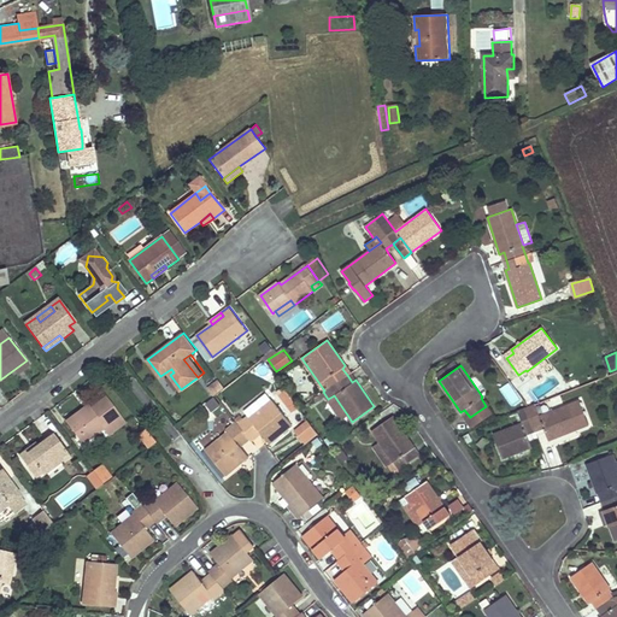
[(218,378),(207,387),(213,395),(224,387),(218,378)]
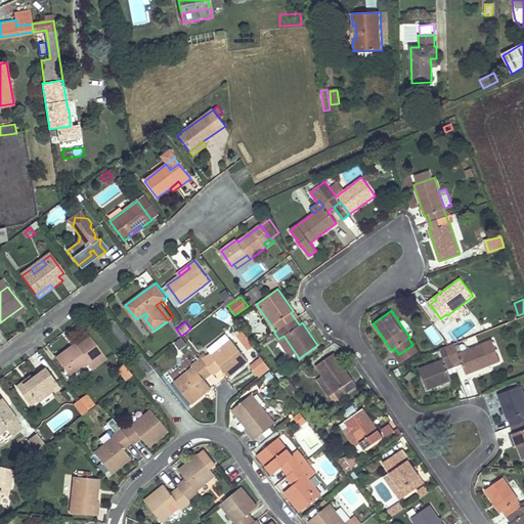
[(424,330),(435,346),(444,339),(433,323),(424,330)]
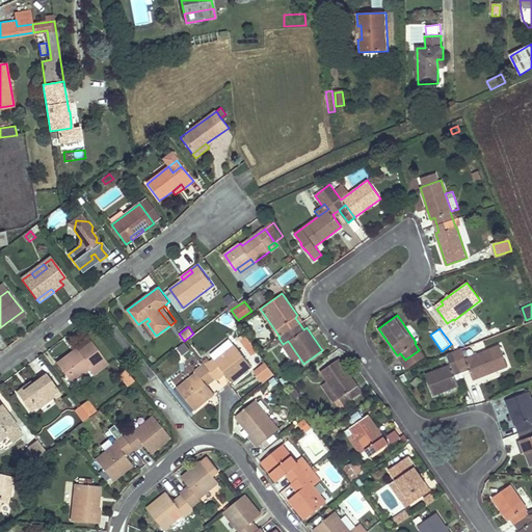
[(245,336),(240,340),(253,355),(258,351),(245,336)]
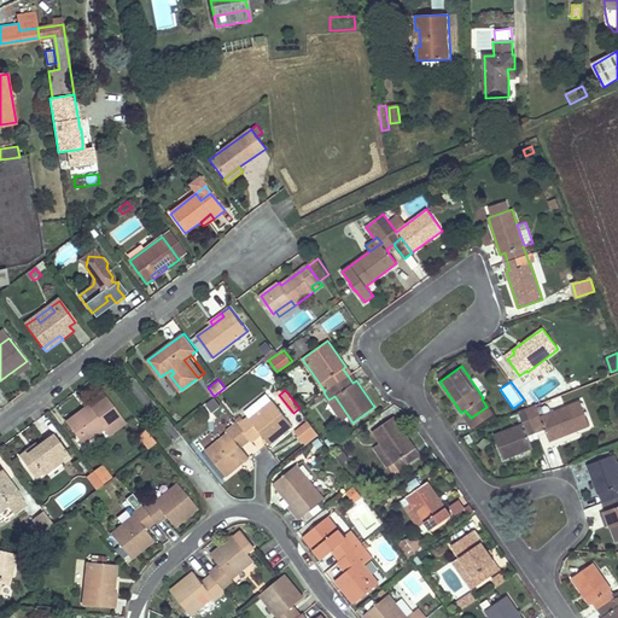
[(213,396),(205,404),(215,413),(222,403),(213,396)]
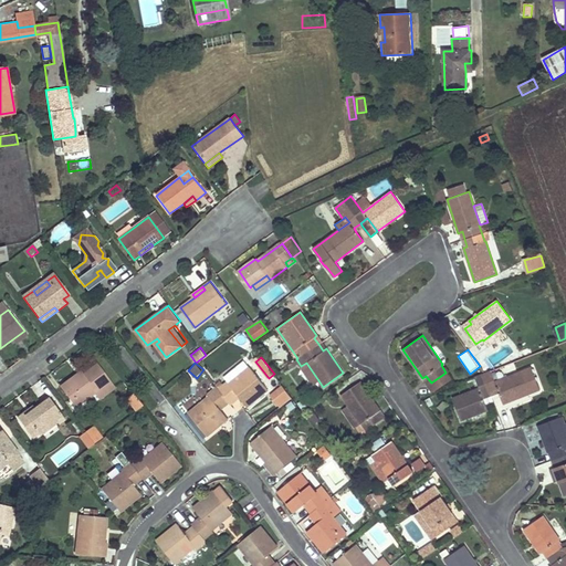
[(306,363),(301,366),(313,384),(318,380),(306,363)]
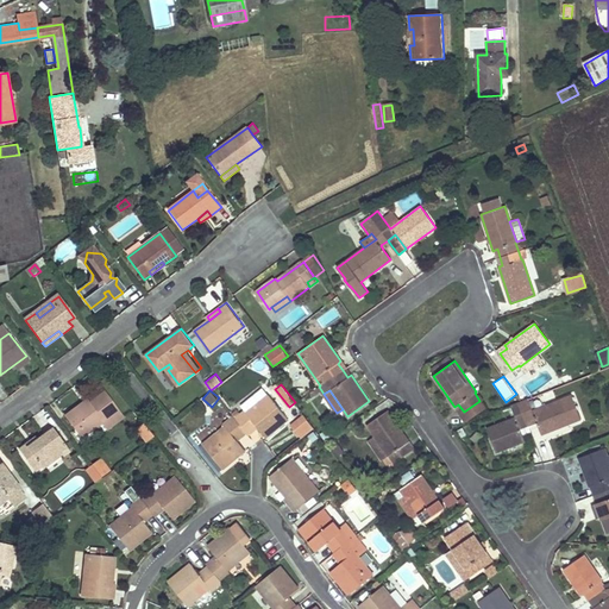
[(66,415),(82,438),(105,420),(111,427),(124,418),(104,391),(89,403),(85,407),(82,403),(66,415)]
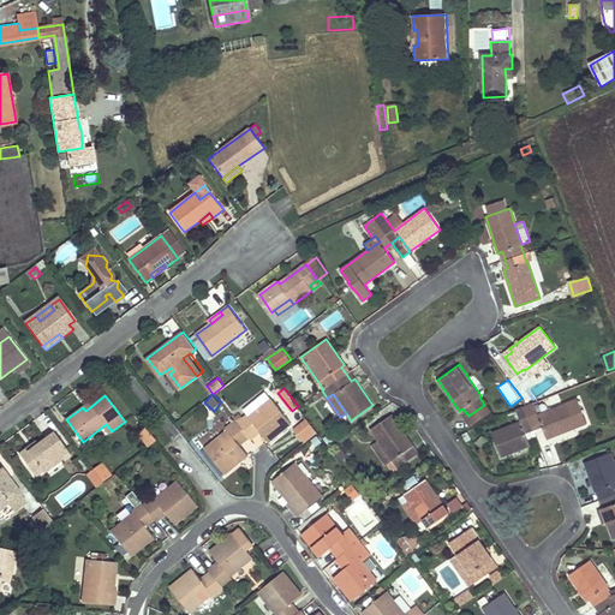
[(270,399),(248,417),(246,415),(237,422),(236,421),(226,428),(227,430),(204,448),(224,473),(246,454),(239,446),(237,441),(246,434),(248,435),(257,428),(261,431),(268,441),(291,423),(270,399)]
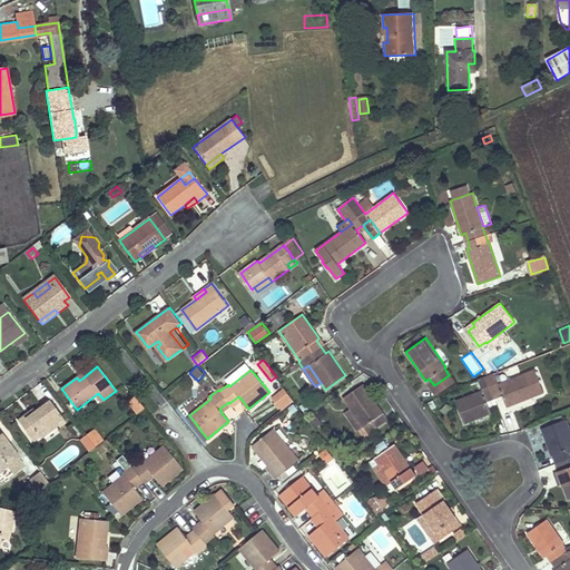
[(485,397),(492,394),(500,391),(502,395),(507,406),(533,396),(530,389),(541,384),(536,370),(499,384),(494,373),(478,380),(482,391),(455,401),(464,423),(491,413),(489,406),(485,397)]
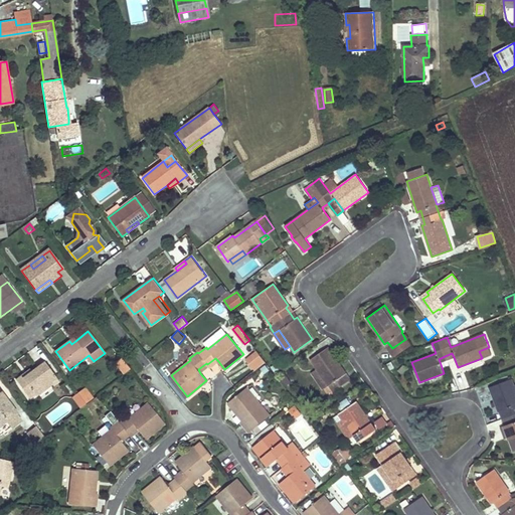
[(394,358),(411,347),(405,339),(392,348),(389,350),(394,358)]
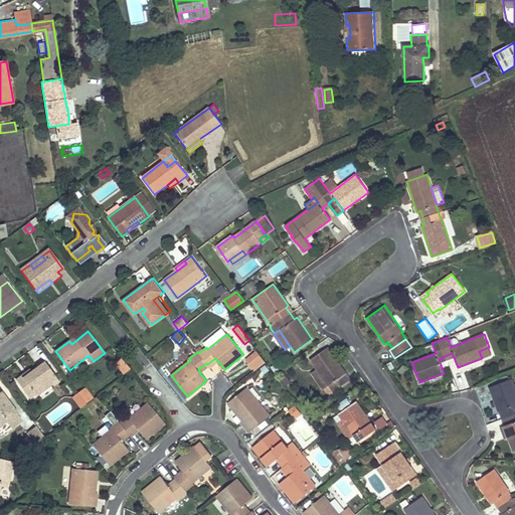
[(310,359),(316,368),(328,385),(329,384),(334,391),(347,381),(343,375),(345,373),(328,347),(310,359)]
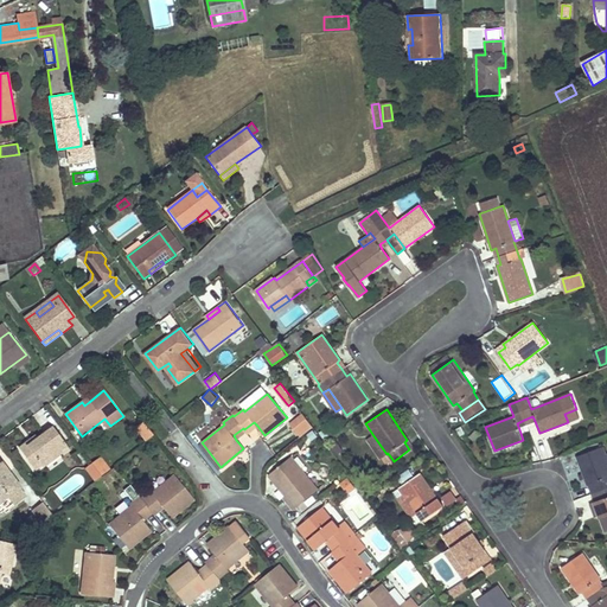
[(304,411),(289,421),(300,436),(314,427),(304,411)]
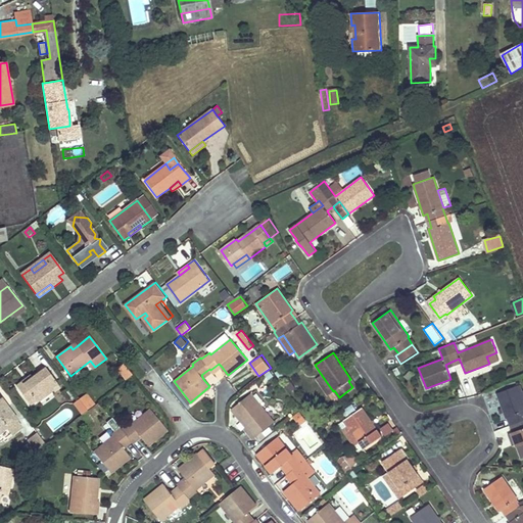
[(454,366),(452,362),(445,365),(448,373),(456,370),(454,366)]
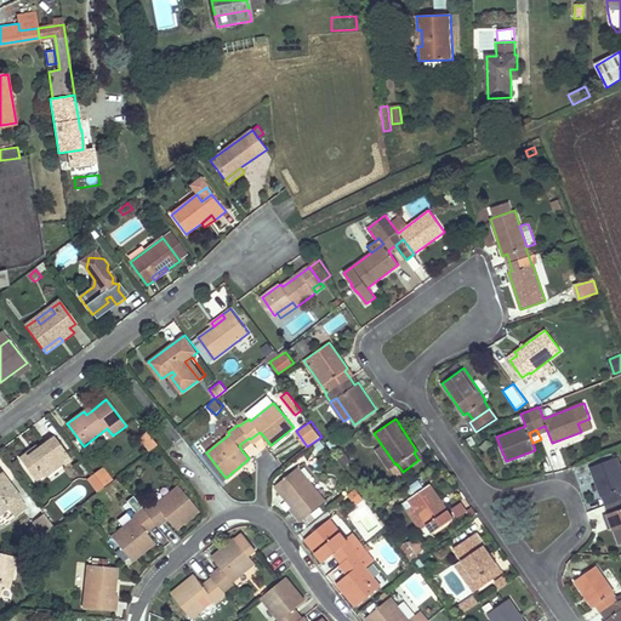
[(146,432),(140,437),(149,450),(157,444),(146,432)]
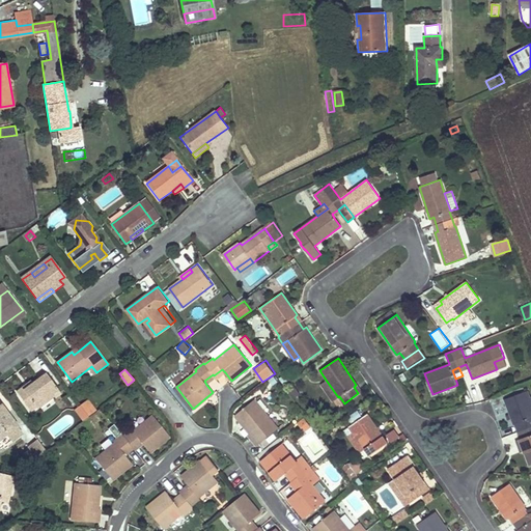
[(216,378),(217,379),(225,372),(222,369),(214,375),(216,378)]
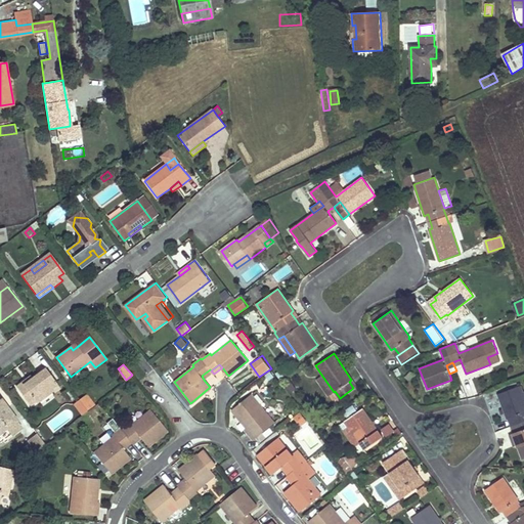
[(26,384),(25,381),(16,387),(23,395),(28,391),(33,398),(36,402),(52,390),(50,388),(56,384),(45,368),(33,379),(26,384)]
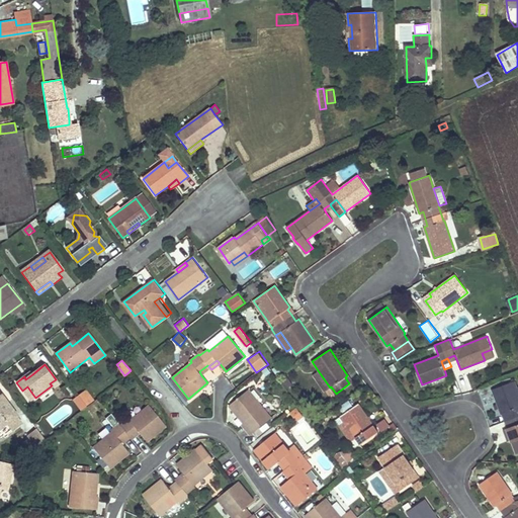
[(201,375),(210,368),(208,366),(207,365),(199,371),(201,375)]
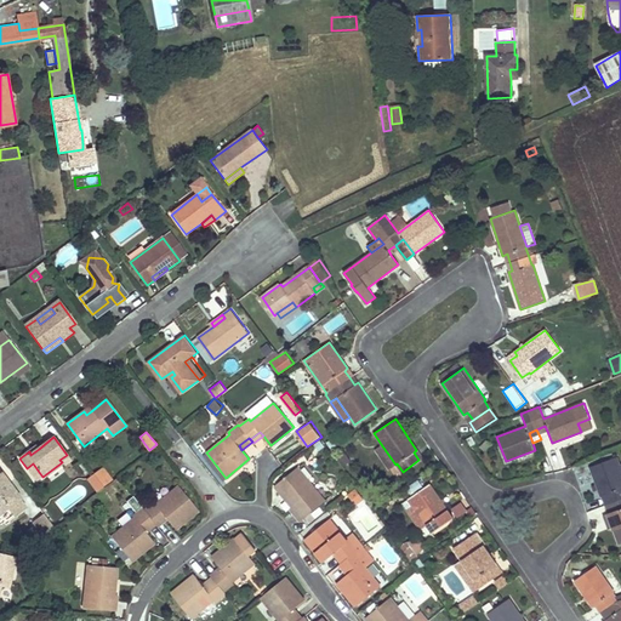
[(396,465),(381,444),(375,448),(389,469),(396,465)]
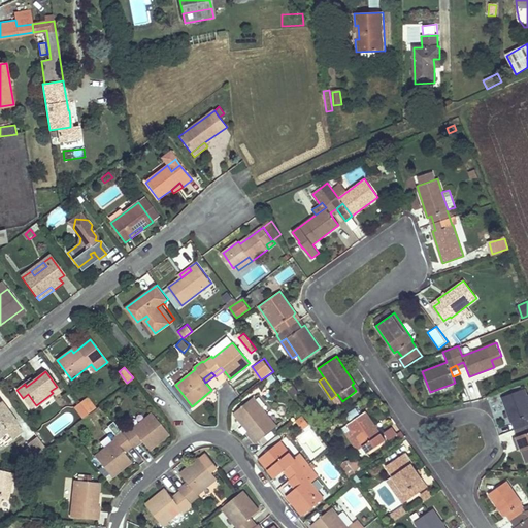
[(309,381),(301,386),(311,401),(319,397),(309,381)]
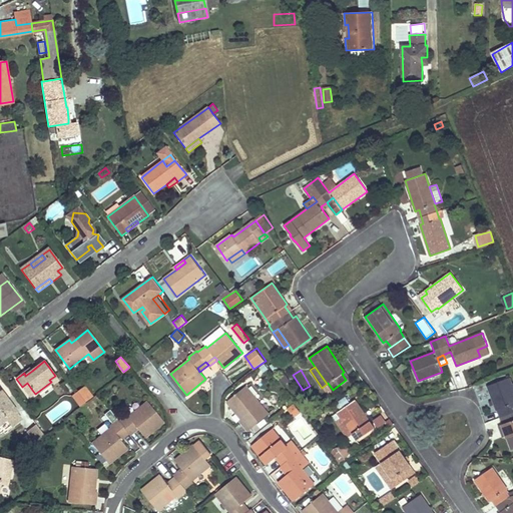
[(505,422),(502,424),(506,435),(511,449),(512,448),(512,392),(510,385),(507,378),(488,386),(497,410),(500,409),(505,422)]
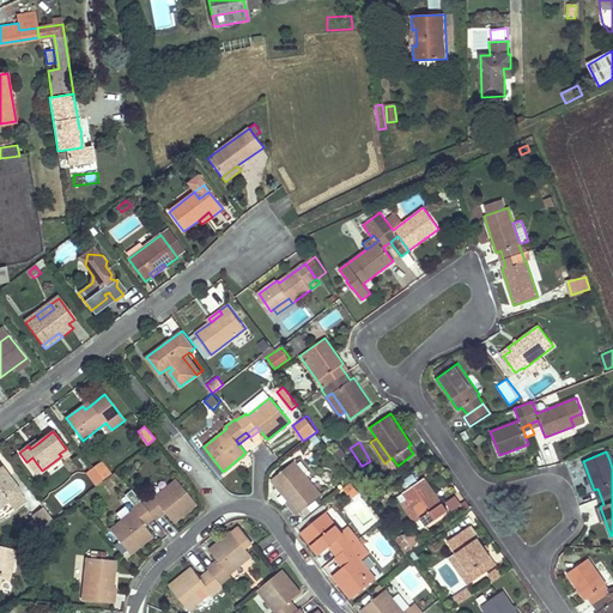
[(32,471),(38,466),(32,457),(26,462),(32,471)]
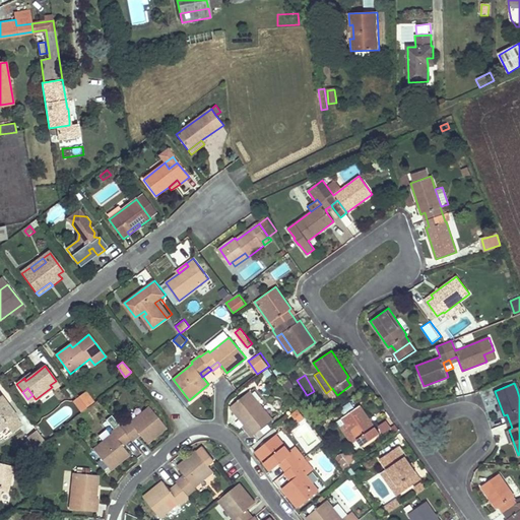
[(86,407),(95,400),(87,390),(78,397),(86,407)]
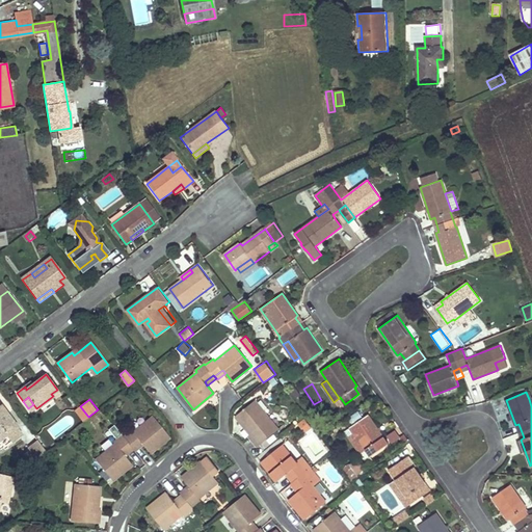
[(255,400),(238,414),(244,422),(242,424),(249,433),(247,435),(257,447),(278,429),(255,400)]
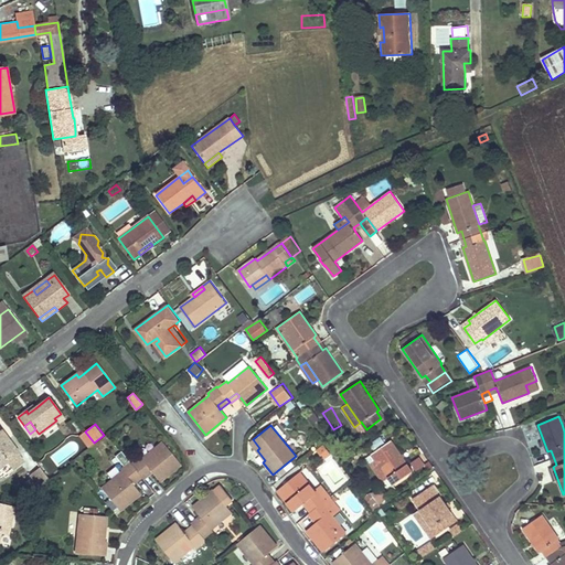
[(0,467),(7,462),(11,468),(23,460),(19,454),(2,432),(0,432),(0,467)]
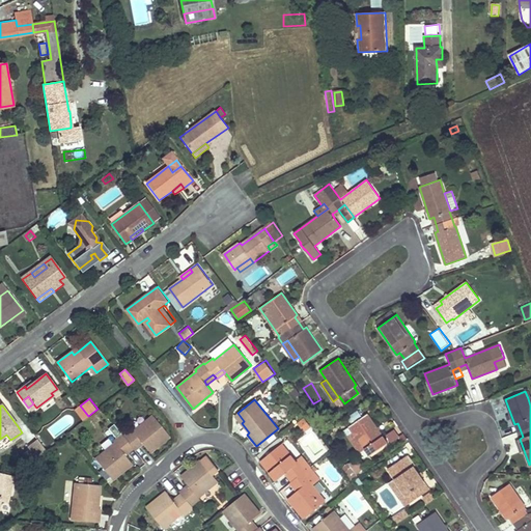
[(82,422),(74,411),(46,429),(53,441),(82,422)]
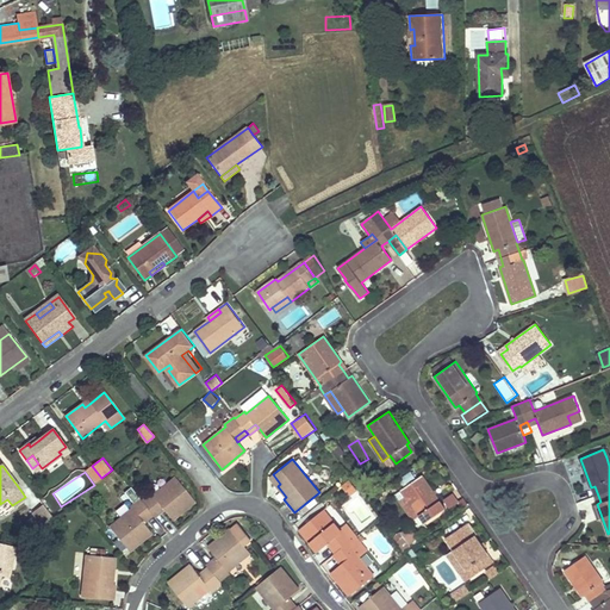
[(280,484),(273,474),(269,477),(278,486),(280,484)]
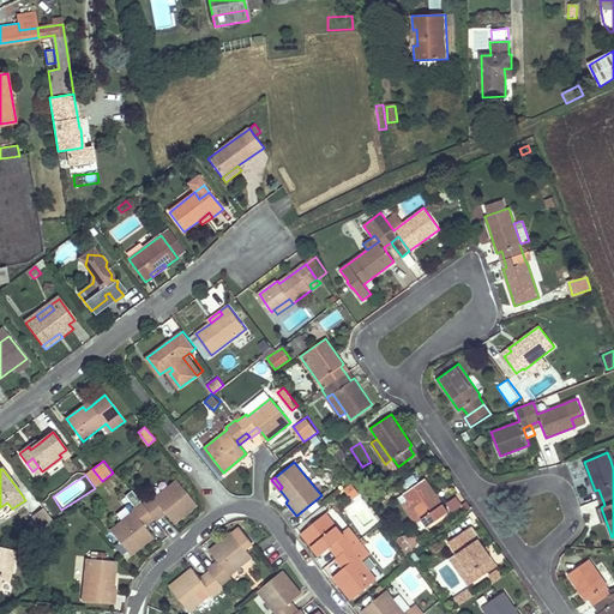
[(404,493),(409,500),(422,518),(423,518),(428,525),(435,521),(444,515),(439,507),(443,505),(426,479),(404,493)]
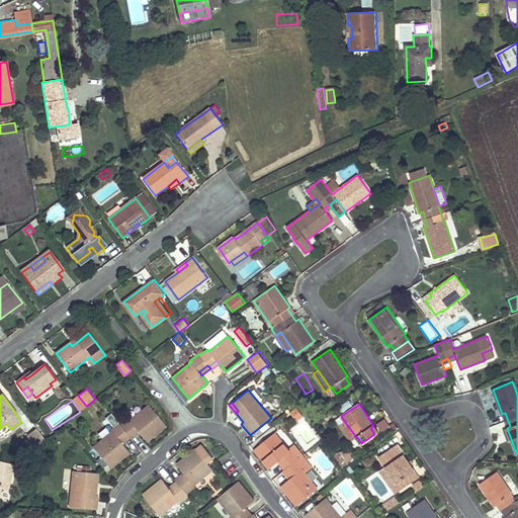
[(110,430),(112,432),(92,447),(108,467),(128,452),(121,443),(118,440),(126,433),(128,435),(137,429),(140,432),(146,441),(166,426),(149,405),(130,420),(128,419),(120,425),(118,423),(110,430)]
